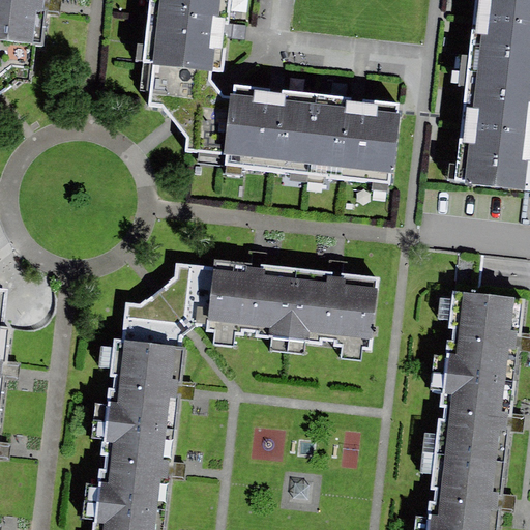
[(0,0),(0,42),(39,47),(47,48),(52,8),(52,0),(0,0)]
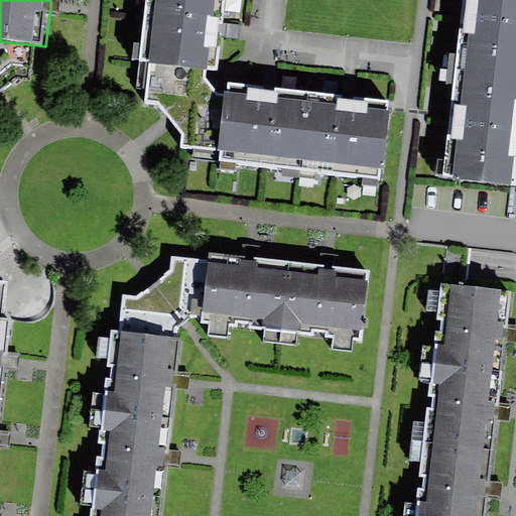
[(153,0),(145,105),(159,107),(169,118),(210,83),(206,79),(207,71),(218,72),(223,31),(227,0),(153,0)]
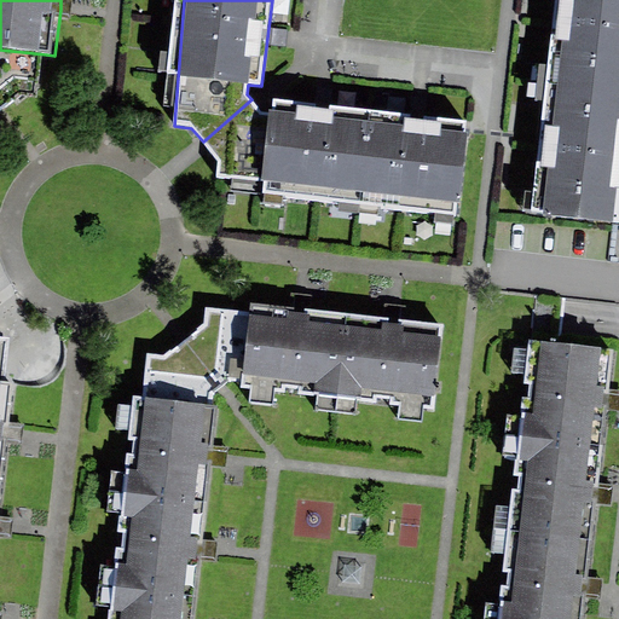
[(618,0),(555,0),(545,82),(618,91),(618,0)]
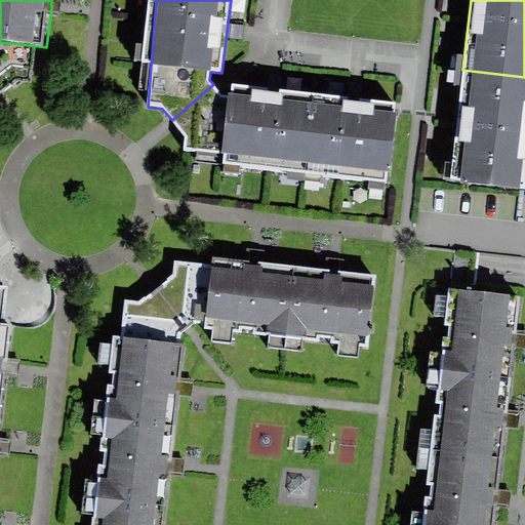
[(0,85),(22,68),(37,70),(39,46),(0,42),(0,85)]
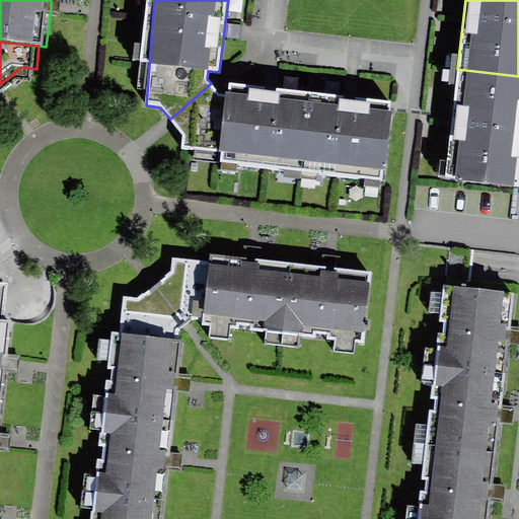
[(518,76),(457,69),(444,180),(518,190),(518,180),(518,76)]
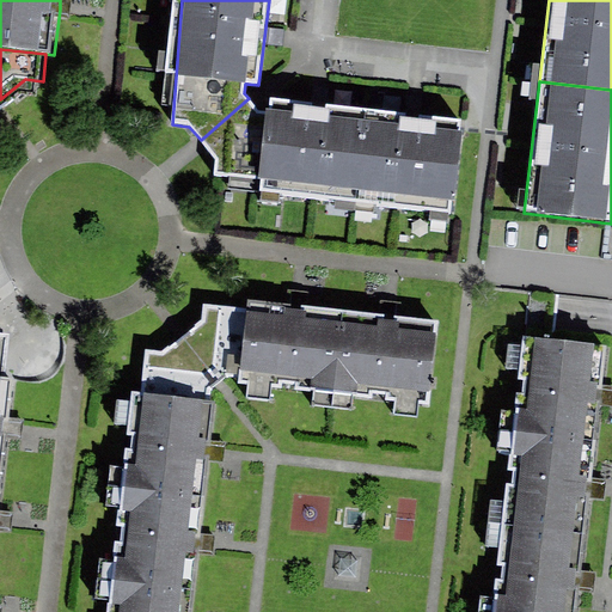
[(257,108),(249,98),(201,140),(209,148),(257,108)]
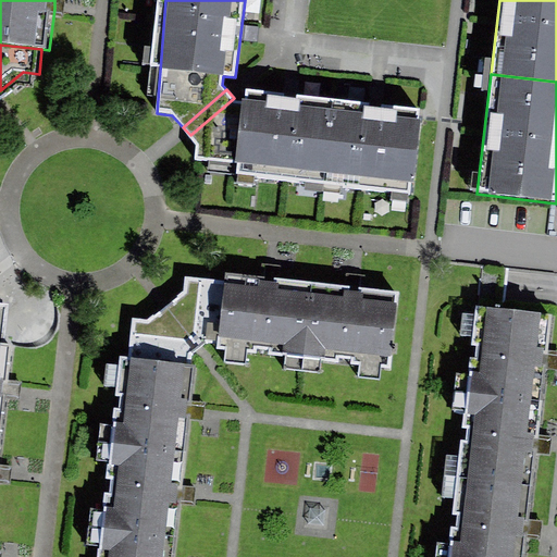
[(245,91),(243,103),(235,177),(325,186),(334,100),(298,97),(298,100),(291,99),(285,99),(285,95),(245,91)]
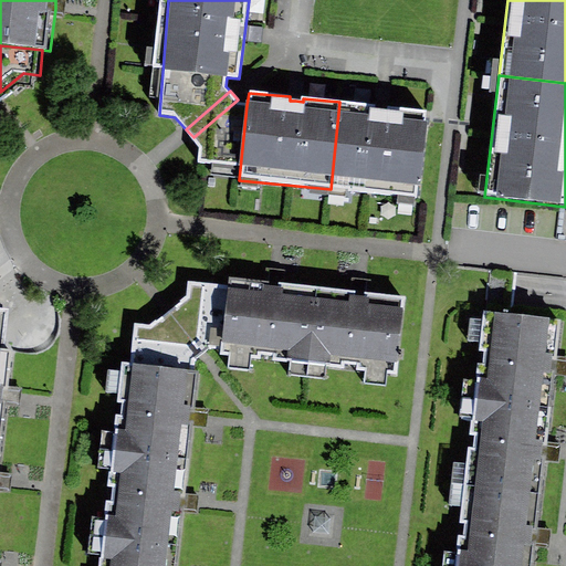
[(239,180),(247,105),(239,104),(238,100),(194,137),(201,147),(200,161),(212,163),(211,177),(239,180)]
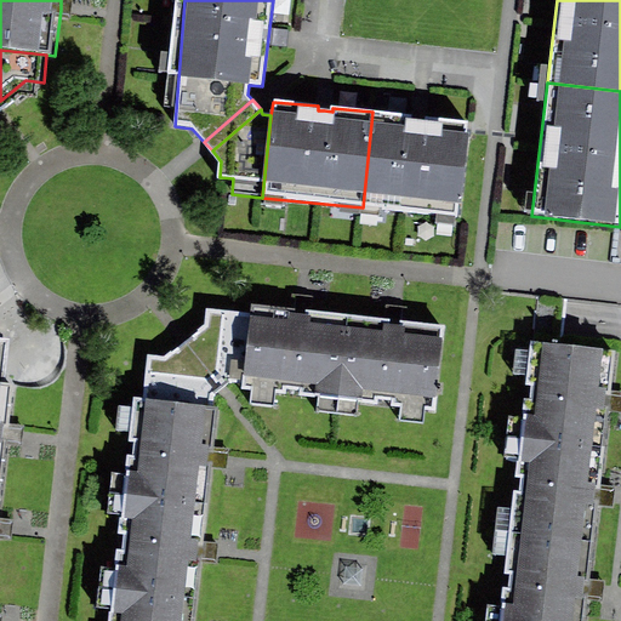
[(414,117),(372,112),(363,208),(460,218),(471,123),(426,118),(426,123),(421,123),(414,121),(414,117)]
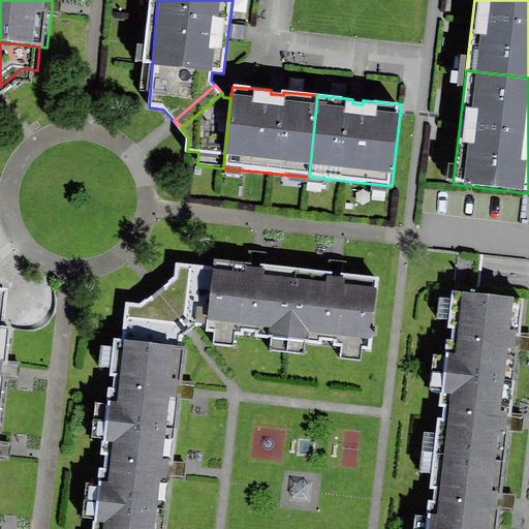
[(258,270),(225,267),(225,273),(219,330),(219,339),(384,355),(392,283),(332,278),(258,270)]
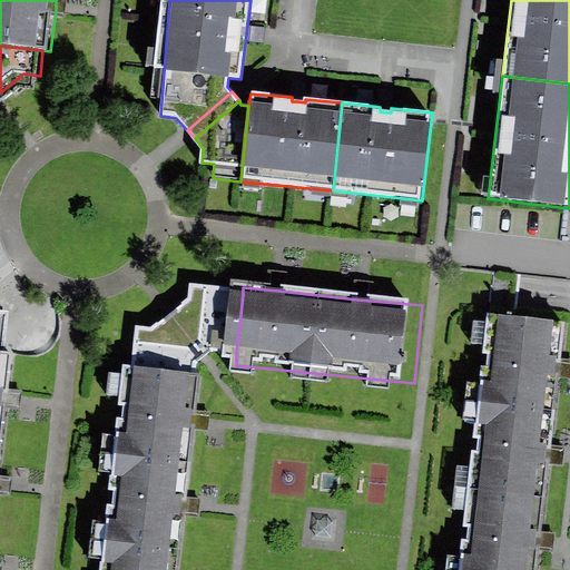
[(236,355),(243,294),(203,290),(200,302),(182,318),(165,333),(149,332),(136,369),(200,376),(205,367),(214,361),(220,355),(236,355)]
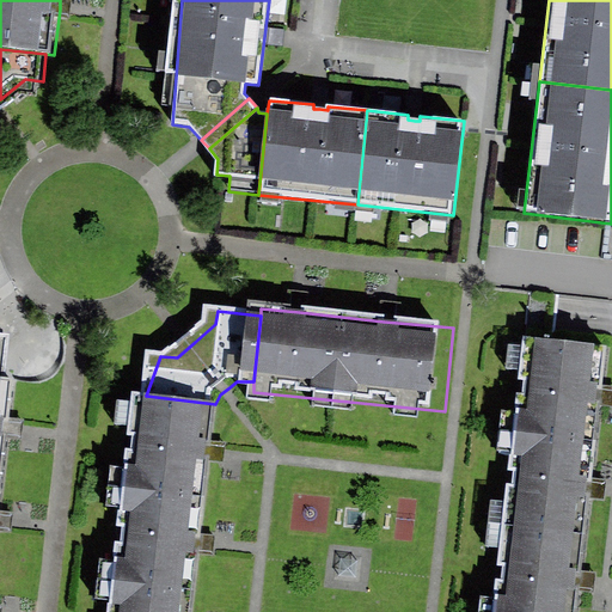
[(0,378),(6,379),(12,340),(2,338),(0,335),(0,378)]
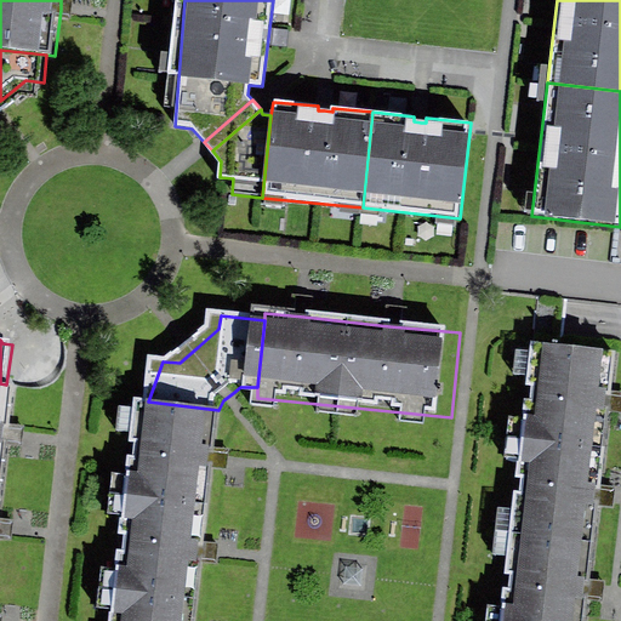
[(620,349),(540,342),(531,423),(511,620),(592,620),(596,596),(607,488),(616,396),(620,349)]
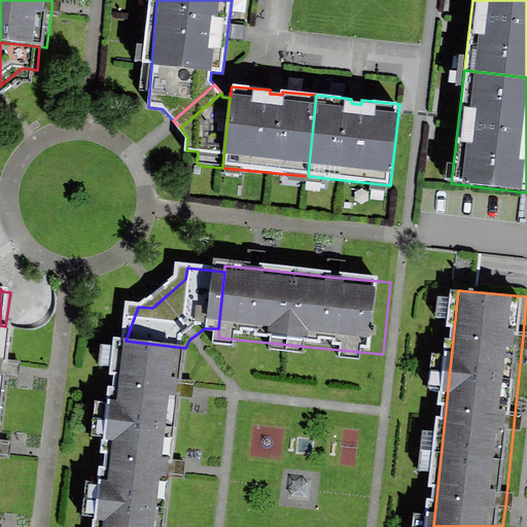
[(8,362),(12,327),(5,326),(0,325),(0,526),(3,526),(4,522),(0,521),(0,457),(10,459),(11,449),(12,441),(0,438),(0,434),(7,377),(18,378),(19,371),(20,363),(8,362)]
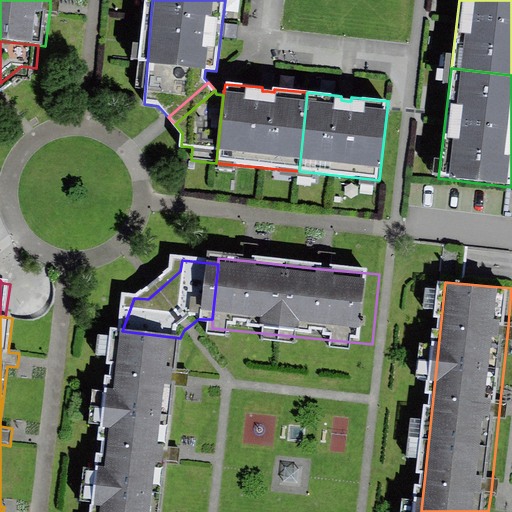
[(180,338),(122,331),(114,391),(105,390),(101,429),(111,430),(106,468),(95,467),(91,506),(101,508),(100,511),(159,511),(166,464),(179,466),(181,455),(182,447),(169,445),(176,387),(187,388),(188,381),(189,370),(177,369),(180,338)]
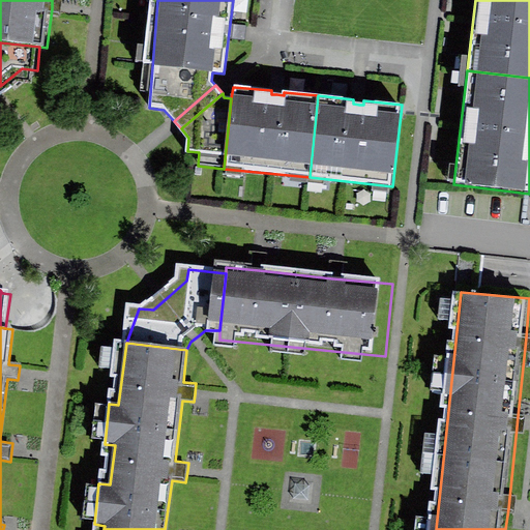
[(292,484),(289,506),(310,508),(312,487),(292,484)]
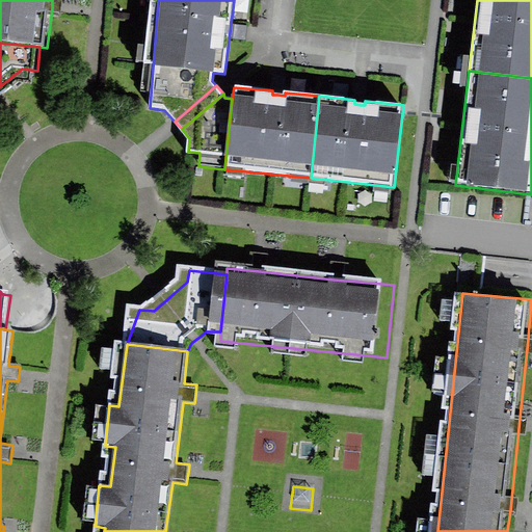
All buildings are outlined.
